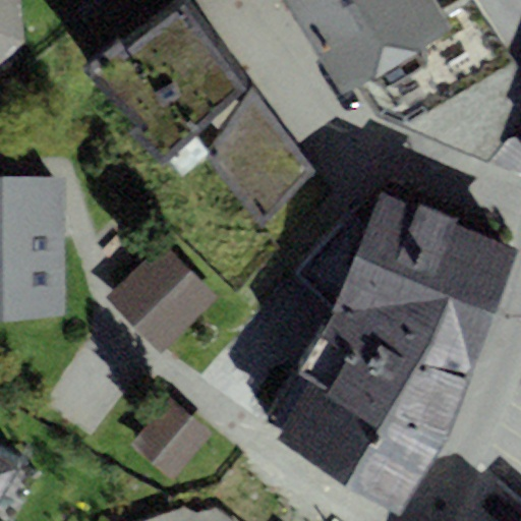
[(0,0),(0,62),(23,43),(18,0),(0,0)]
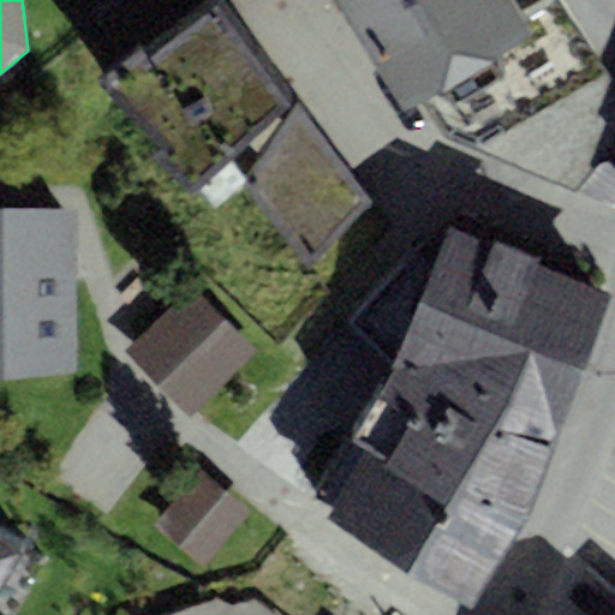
[(334,0),(344,16),(370,0),(334,0)]
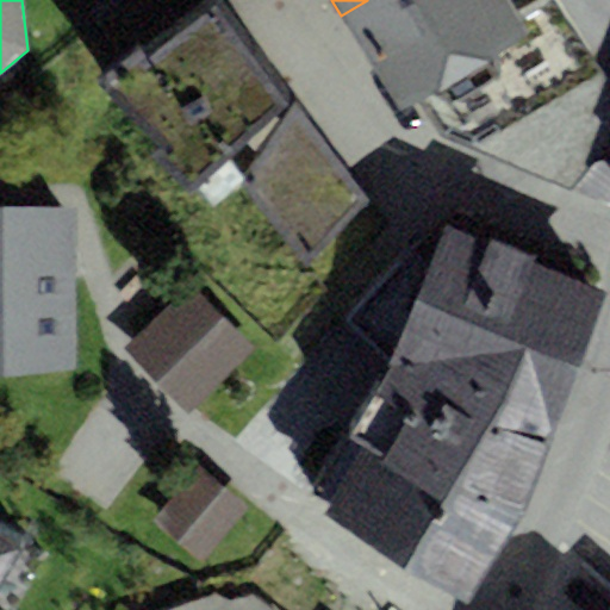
[(424,100),(564,14),(554,0),(367,0),(341,16),(402,113),(424,100)]
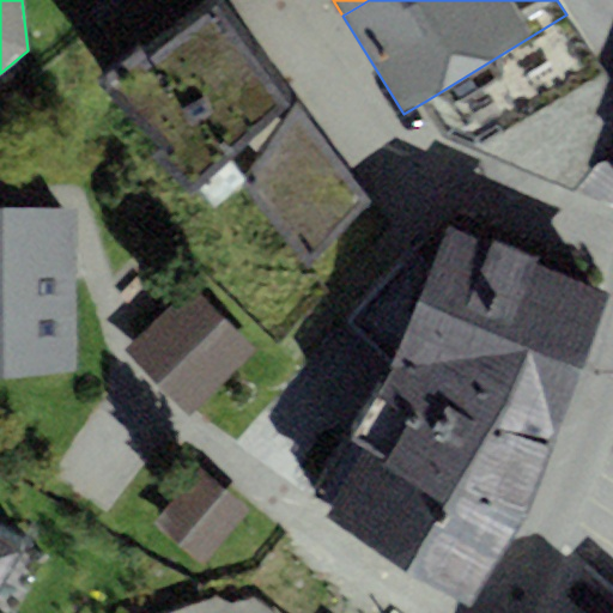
[(368,204),(216,2),(103,84),(165,149),(157,158),(193,190),(226,162),(309,262),(368,204)]
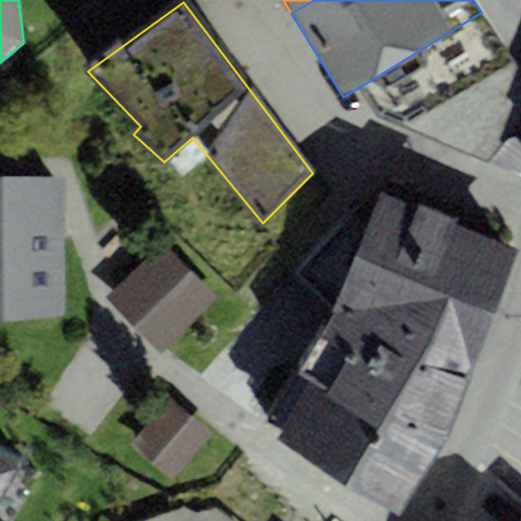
[(0,315),(69,313),(65,177),(0,179),(0,315)]
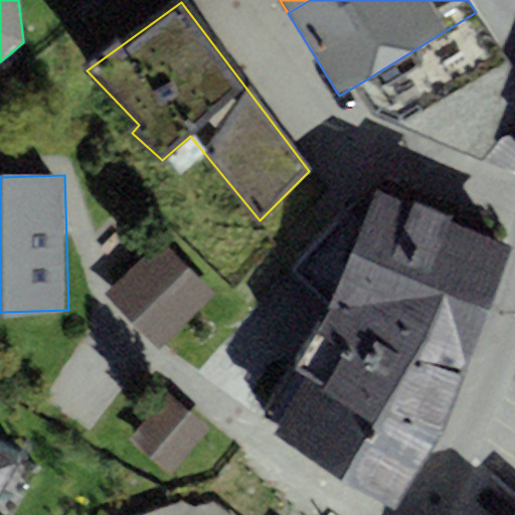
[(331,306),(264,420),(393,509),(439,437),(511,249),(376,189),(360,232),(342,214),(293,269),(331,306)]
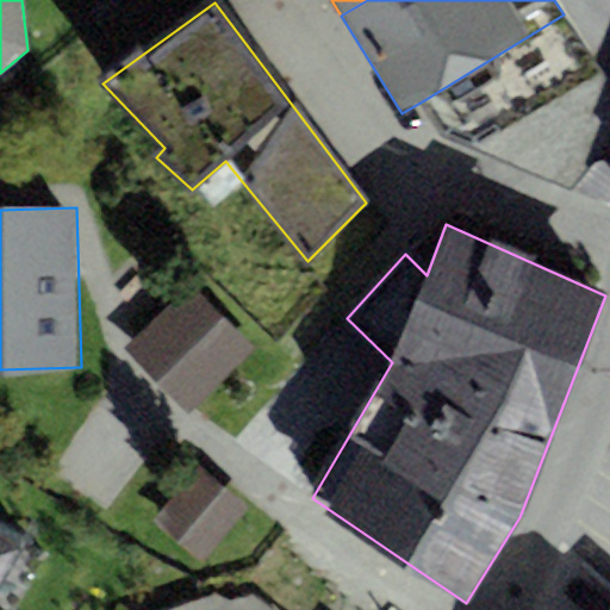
[(254,349),(193,287),(129,350),(190,411),(254,349)]
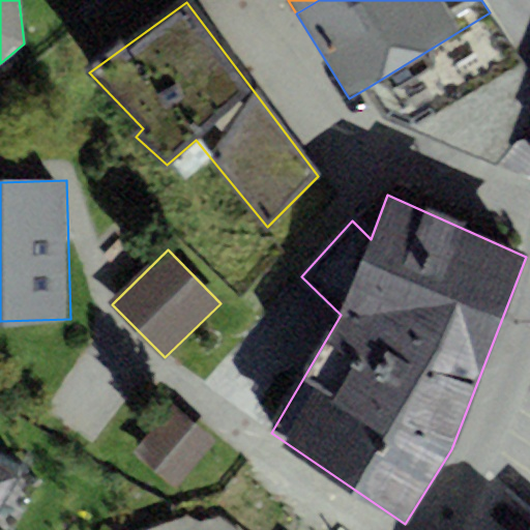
[(215,441),(173,406),(135,452),(176,488),(215,441)]
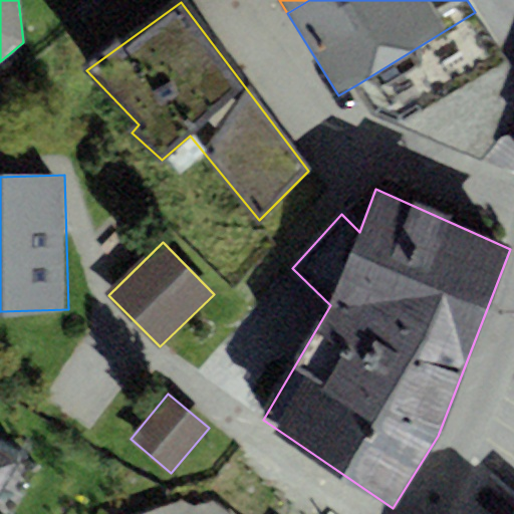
[(0,480),(17,451),(0,441),(0,480)]
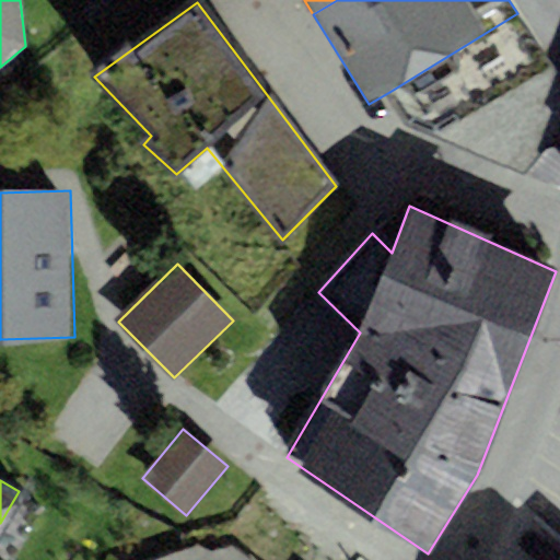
[(197,545),(153,559),(252,559),(253,559),(232,547),(210,553),(197,545)]
